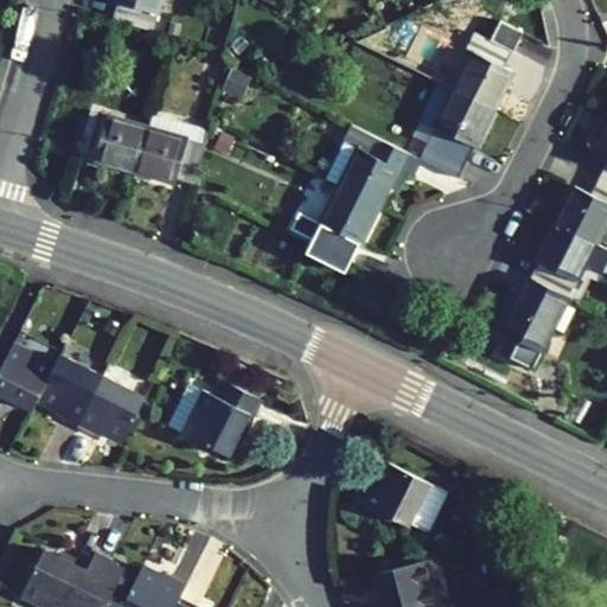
[(116,2),(112,19),(151,31),(159,0),(113,0),(113,1),(116,2)]
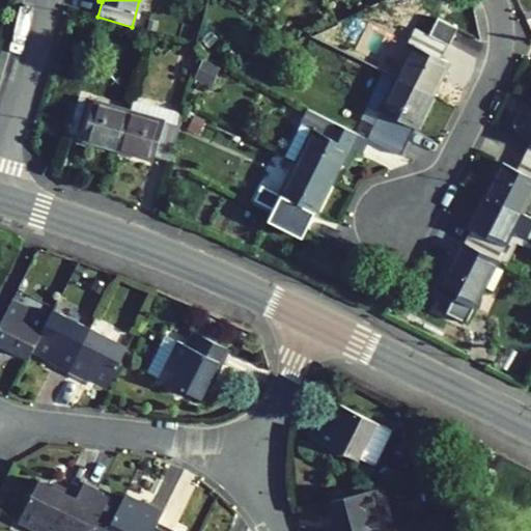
[(447,46),(456,28),(437,18),(427,35),(447,45),(447,46)]
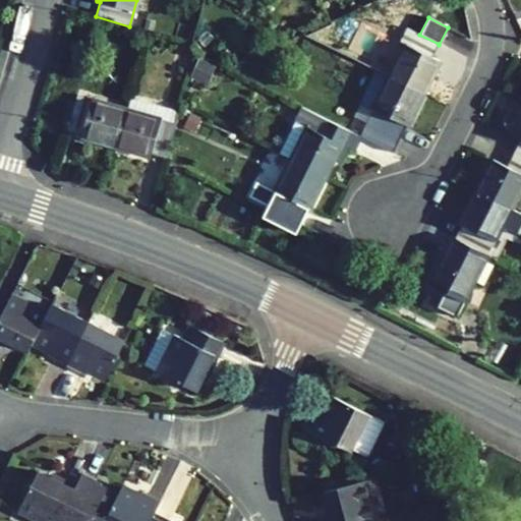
[(439,61),(431,57),(439,44),(419,35),(406,27),(400,42),(403,44),(388,76),(422,94),(439,61)]
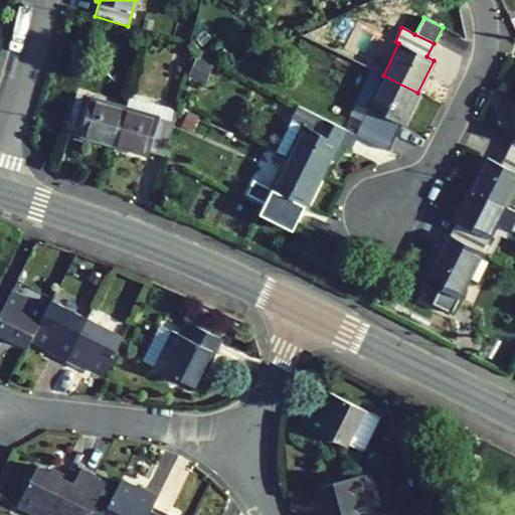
[(188,76),(202,82),(211,64),(196,57),(188,76)]
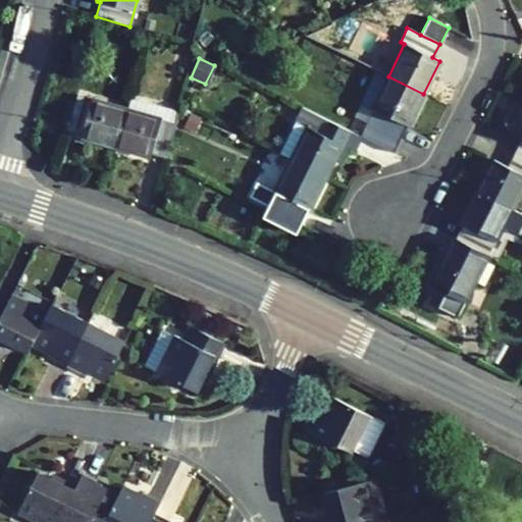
[(360,137),(393,153),(423,94),(388,76),(379,71),(364,102),(375,107),(360,137)]
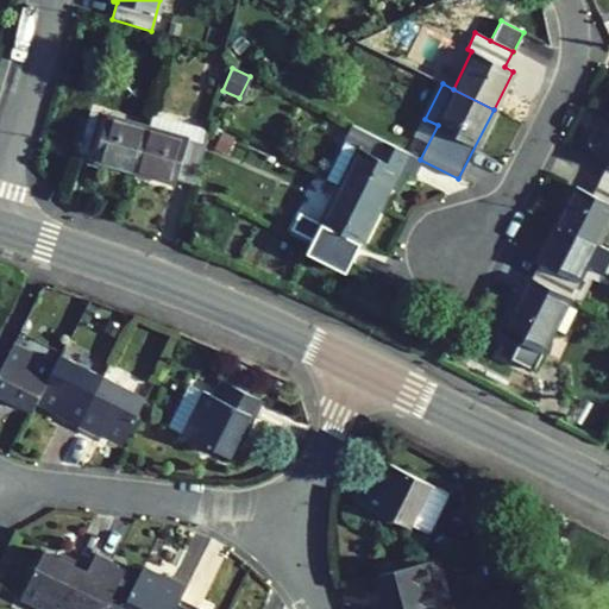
[(95,157),(94,161),(135,173),(148,129),(90,112),(79,152),(95,157)]
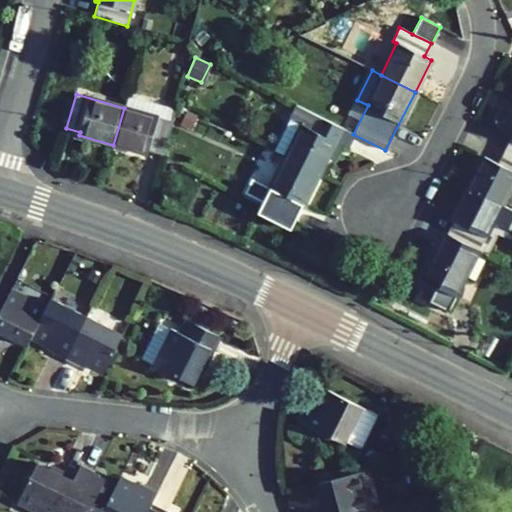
[(124,108),(113,145),(147,155),(148,152),(163,156),(175,112),(169,108),(134,97),(128,98),(125,108),(124,108)]
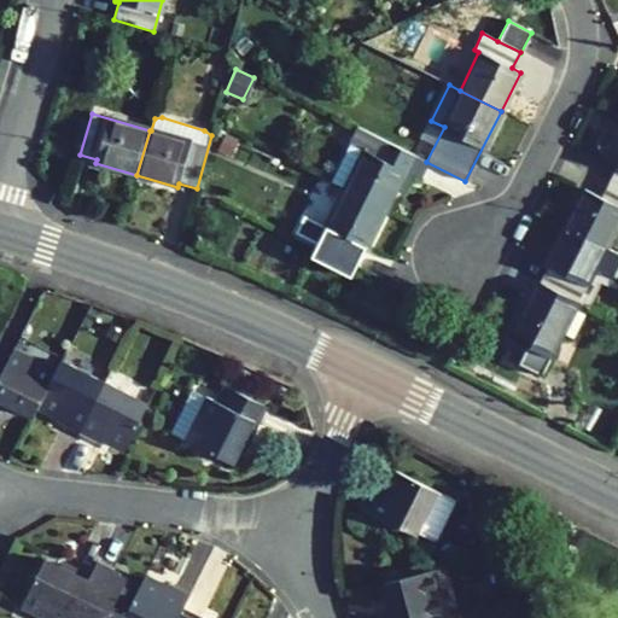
[(363,150),(343,188),(385,209),(395,190),(403,170),(410,174),(419,179),(426,162),(359,128),(350,143),(363,150)]
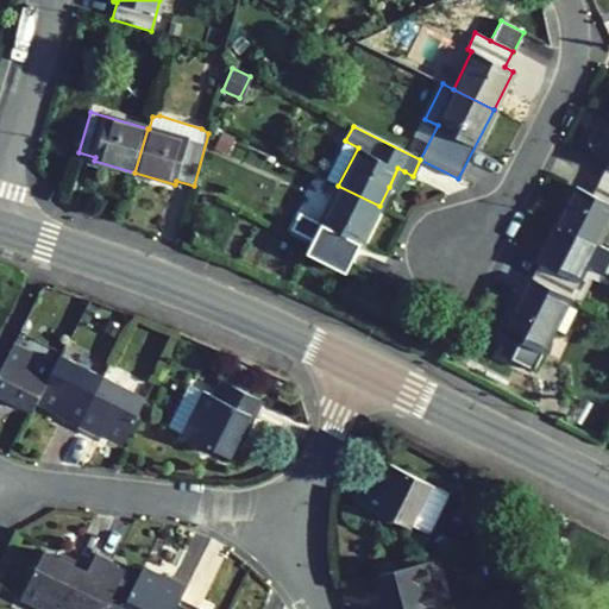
[(214,148),(226,154),(234,138),(223,132),(214,148)]
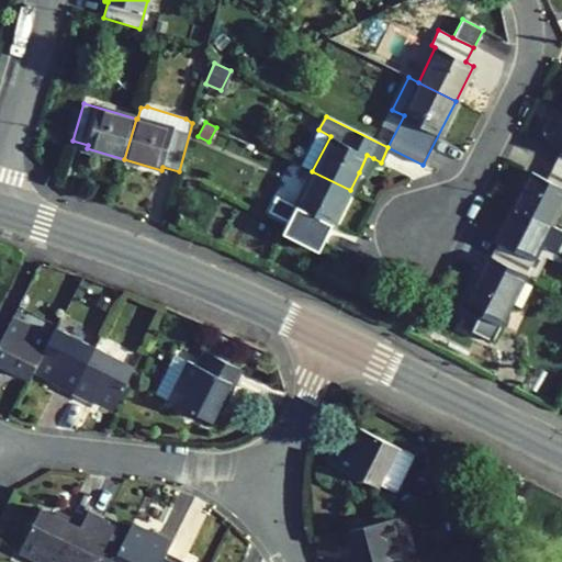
[(561,125),(552,146),(559,149),(552,165),(561,169),(561,125)]
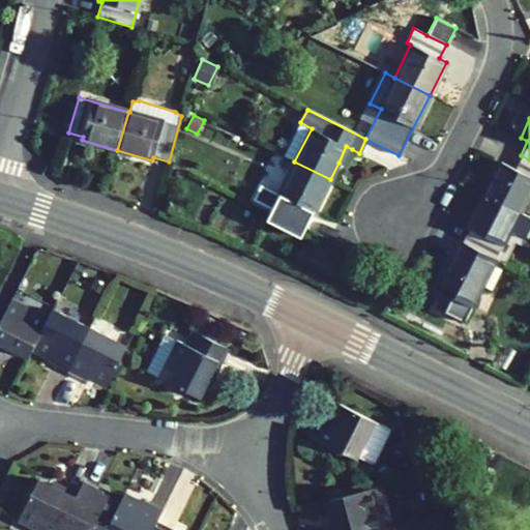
[(300,122),(284,156),(294,162),(311,127),(300,122)]
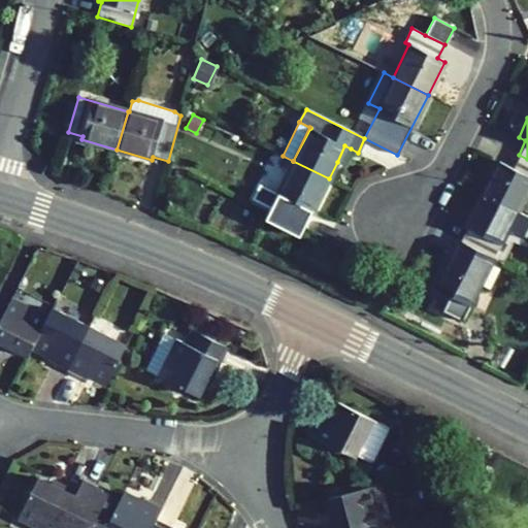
[(337,162),(342,165),(351,149),(344,145),(337,162)]
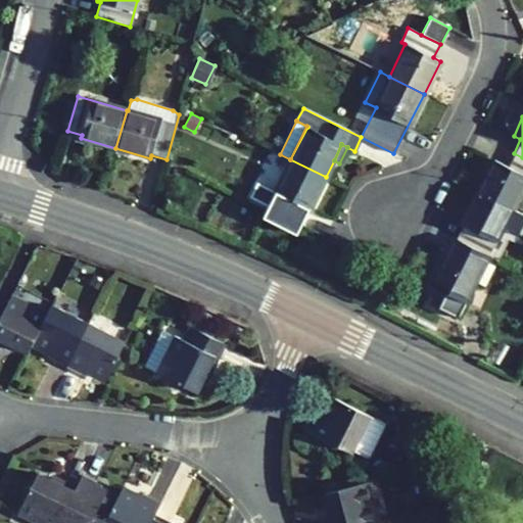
[(477,192),(513,210),(522,189),(522,157),(514,153),(507,167),(493,159),(477,192)]
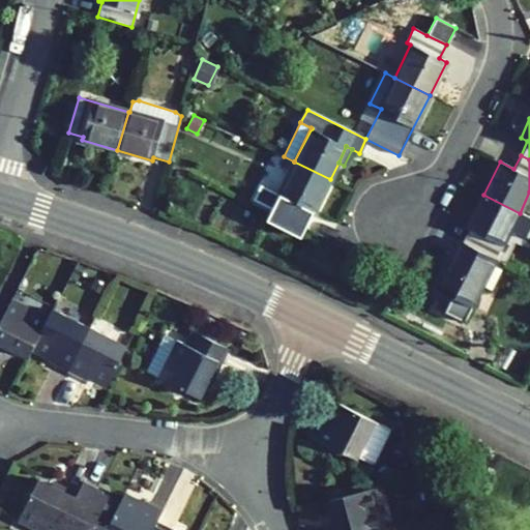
[(313,211),(314,212),(330,179),(294,162),(278,195),(261,185),(255,200),(305,225),(313,211)]
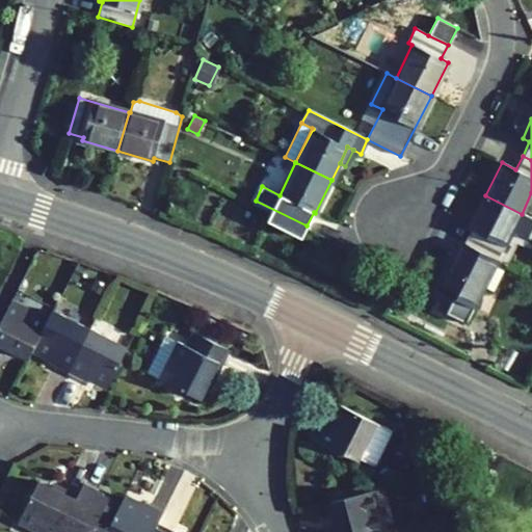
[(470,229),(462,243),(497,260),(504,246),(506,247),(513,233),(527,240),(531,229),(531,219),(522,214),(485,195),(469,229),(470,229)]
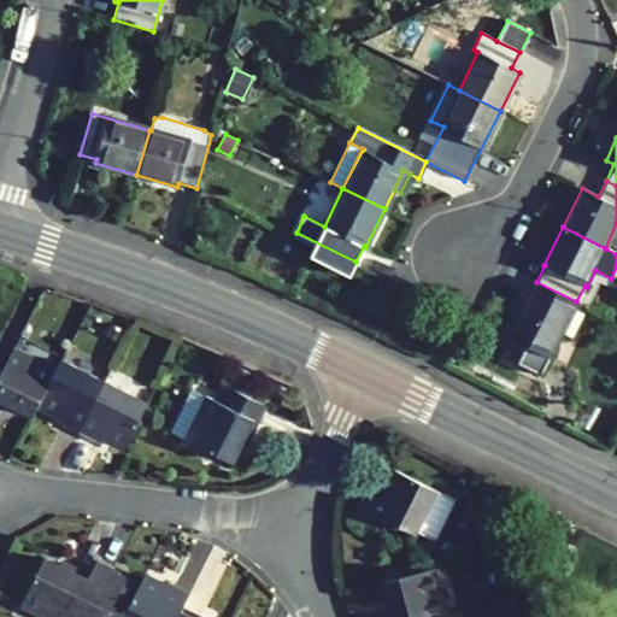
[(535,281),(507,336),(526,346),(548,357),(560,333),(576,301),(536,282),(535,281)]
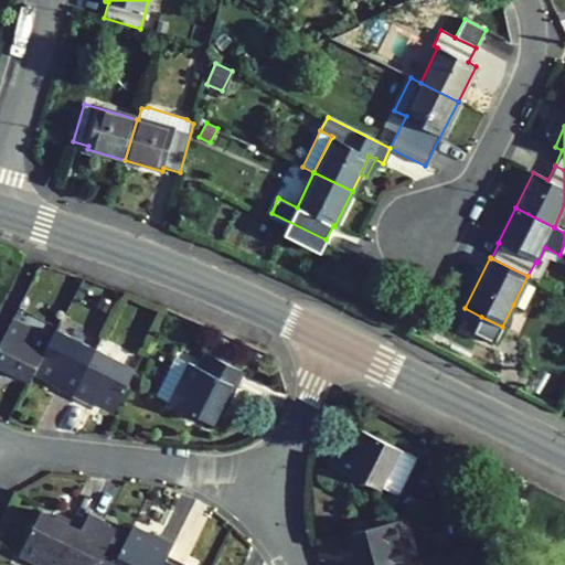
[(513,305),(523,309),(537,281),(528,276),(513,305)]
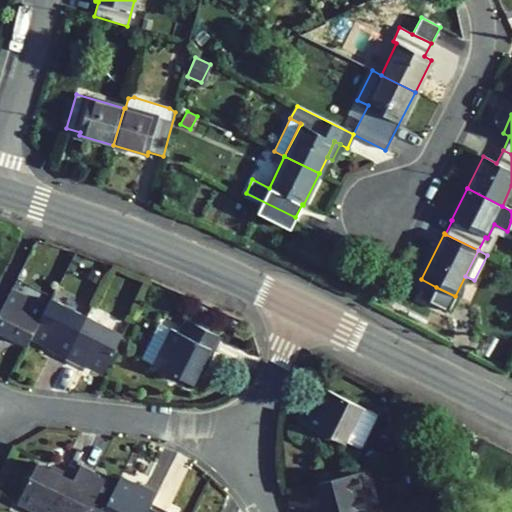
[(99,283),(103,275),(91,270),(87,278),(99,283)]
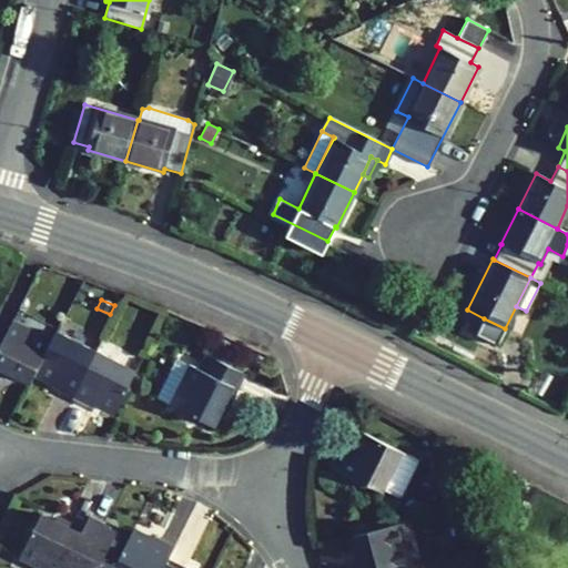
[(484,318),(475,334),(496,345),(505,328),(484,318)]
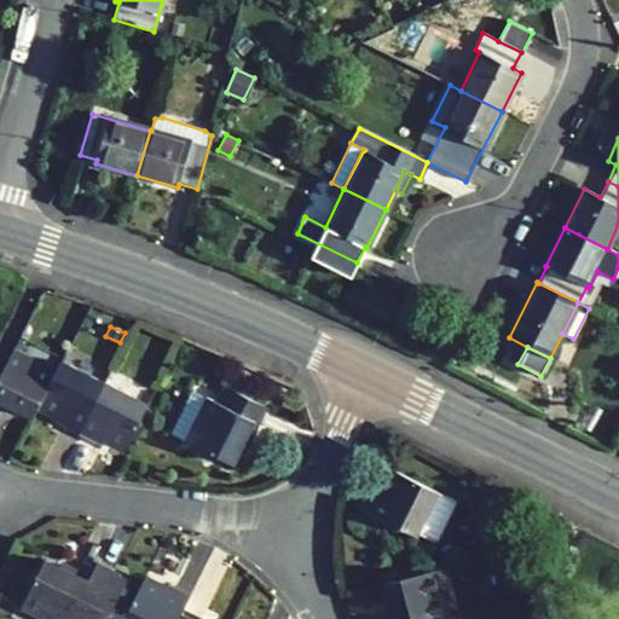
[(56,374),(12,352),(0,375),(0,408),(9,412),(11,408),(33,418),(38,408),(56,374)]
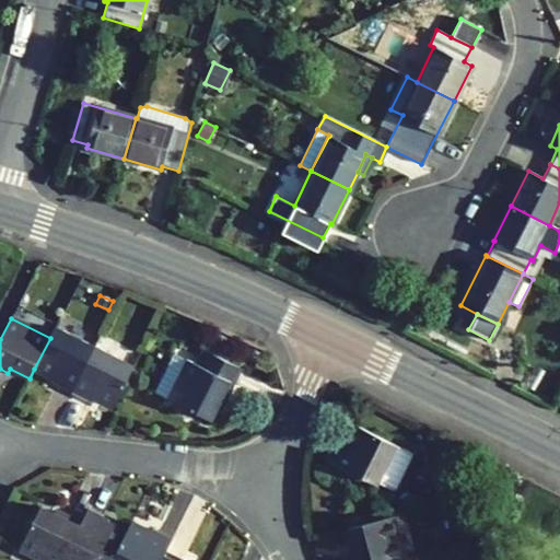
[(54,378),(51,383),(71,393),(94,348),(55,328),(50,338),(34,369),(54,378)]
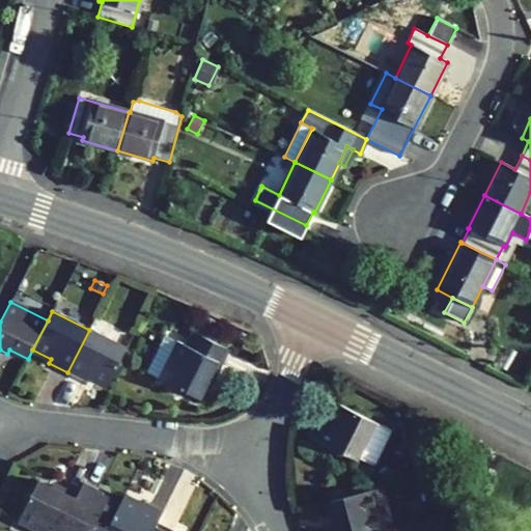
[(215,342),(219,335),(203,327),(199,335),(215,342)]
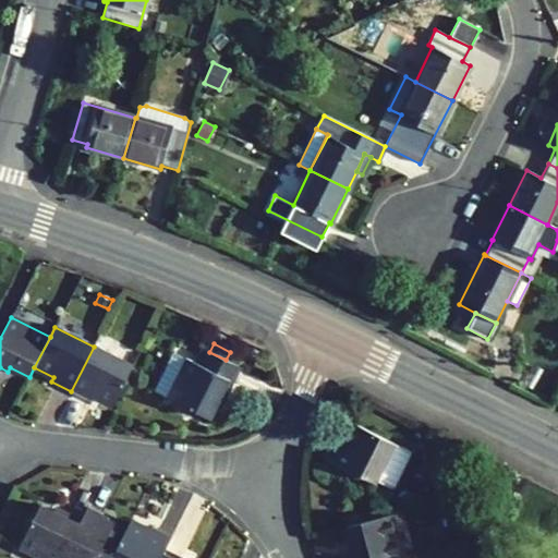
[(94,347),(71,391),(91,401),(93,397),(112,407),(133,366),(94,347)]
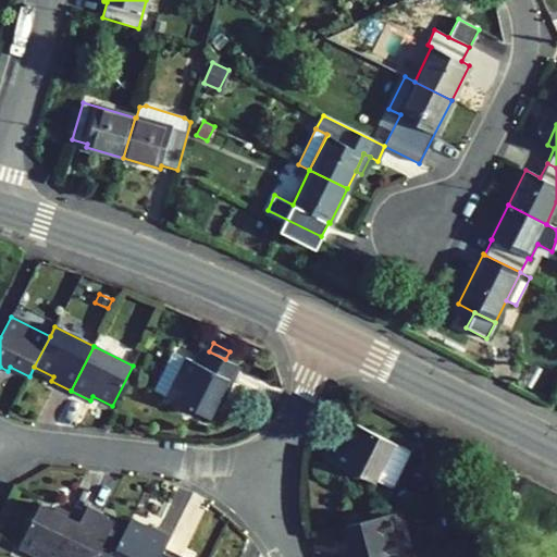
[(188,359),(169,398),(209,418),(215,405),(219,398),(223,400),(240,367),(225,359),(209,351),(206,349),(199,364),(188,359)]
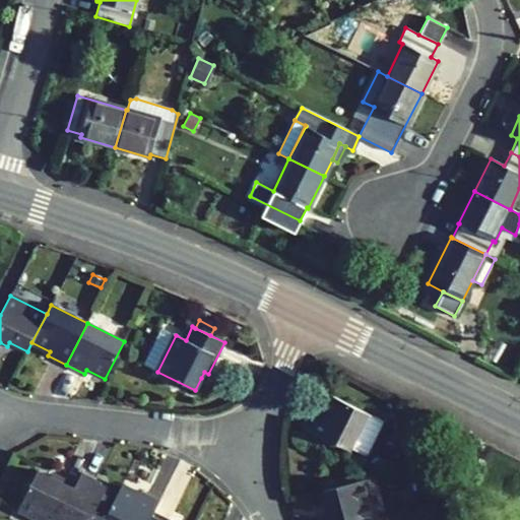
[(163,329),(145,366),(157,372),(176,335),(163,329)]
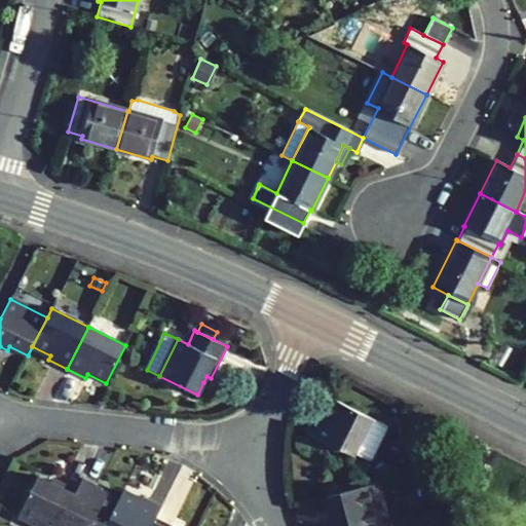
[(368,407),(330,388),(321,407),(316,405),(307,423),(349,445),(368,407)]
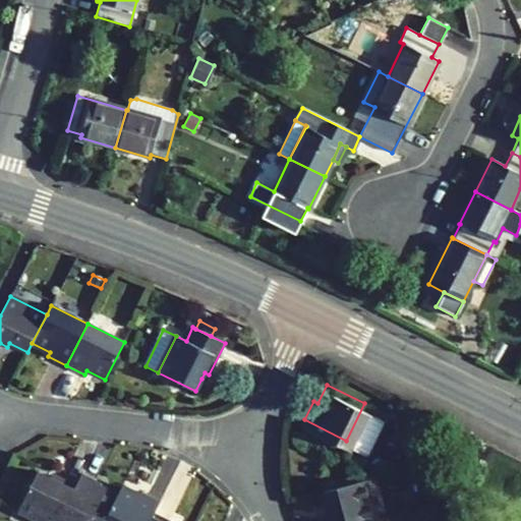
[(58,506),(73,476),(55,467),(52,471),(34,462),(15,500),(52,518),(58,506)]
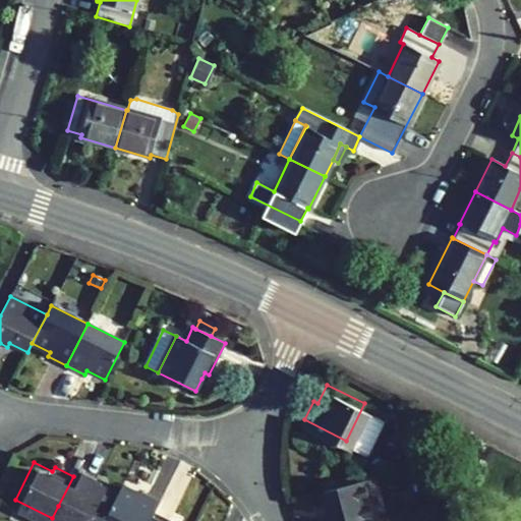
[(79,464),(73,476),(58,506),(88,520),(96,520),(99,517),(113,486),(96,477),(98,473),(79,464)]
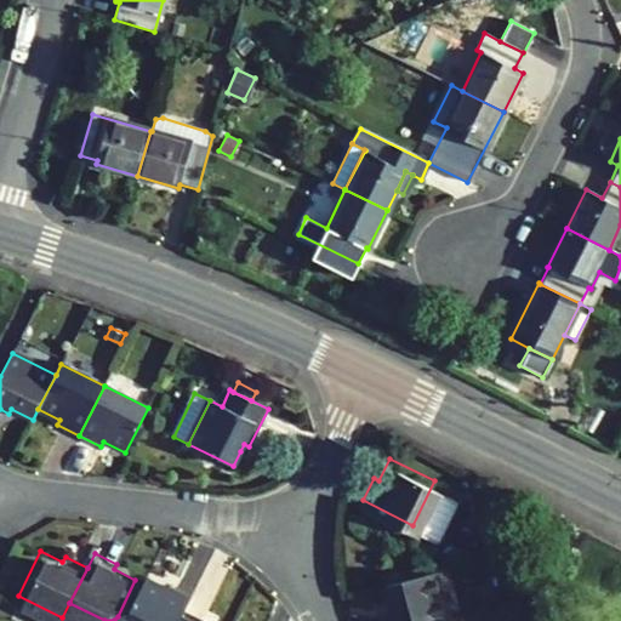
[(389,597),(396,620),(444,607),(431,560),(377,575),(383,598),(389,597)]
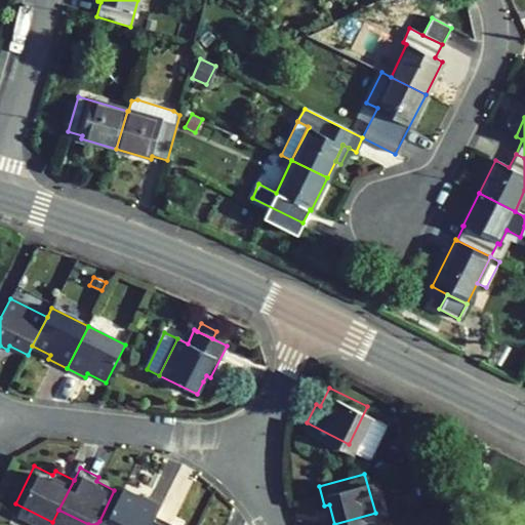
[(114,490),(99,521),(108,524),(143,524),(153,503),(157,496),(138,487),(136,491),(118,483),(114,490)]
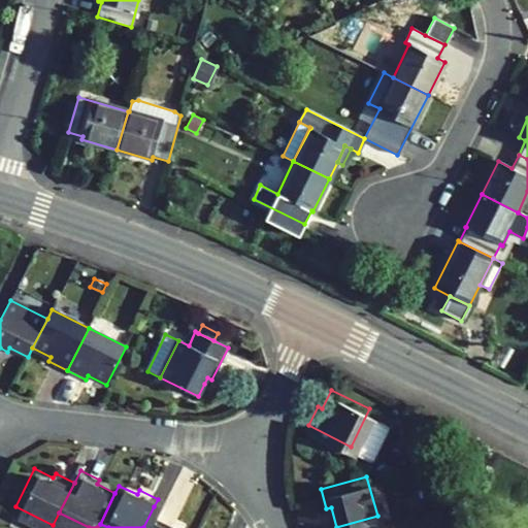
[(173,516),(154,506),(143,527),(186,527),(171,521),(173,516)]
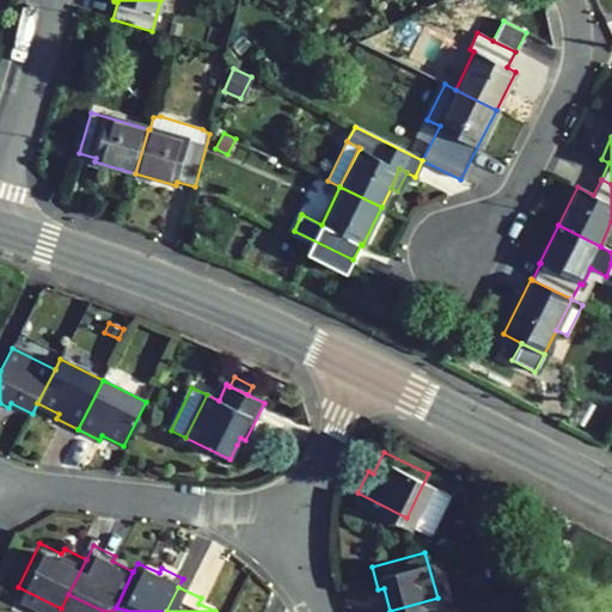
[(440,611),(438,598),(390,611),(389,611),(440,611)]
